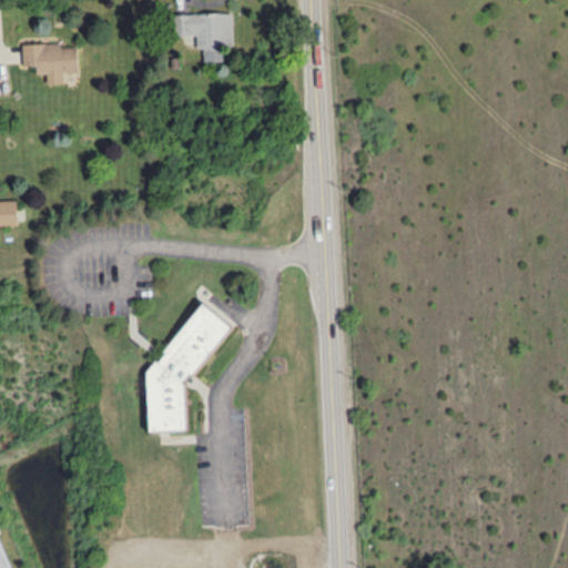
[(175,12),(175,34),(196,34),(198,47),(204,47),(204,60),(224,60),(223,44),(233,44),(233,11),(175,12)]
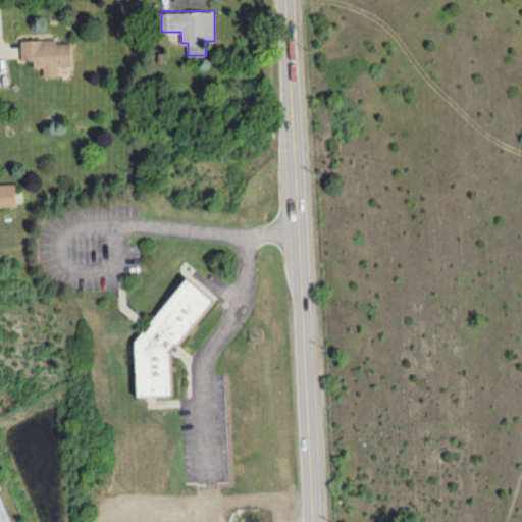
[(21,39),(21,58),(34,58),(35,66),(44,66),(44,75),(58,75),(58,65),(72,64),(71,42),(57,42),(57,38),(21,39)]
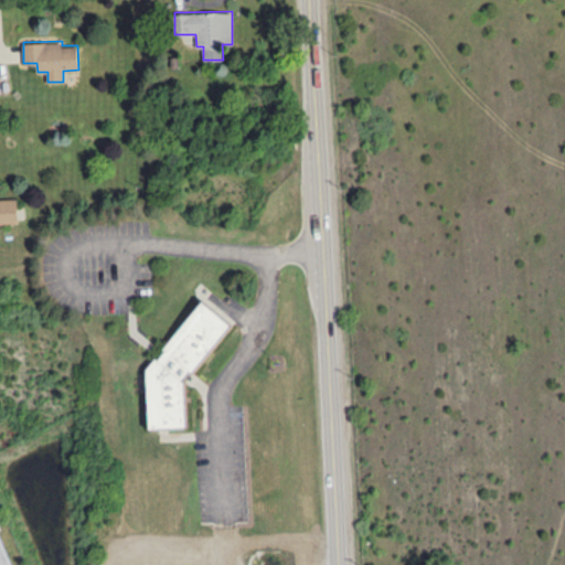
[(0,223),(18,223),(17,198),(0,198),(0,223)]
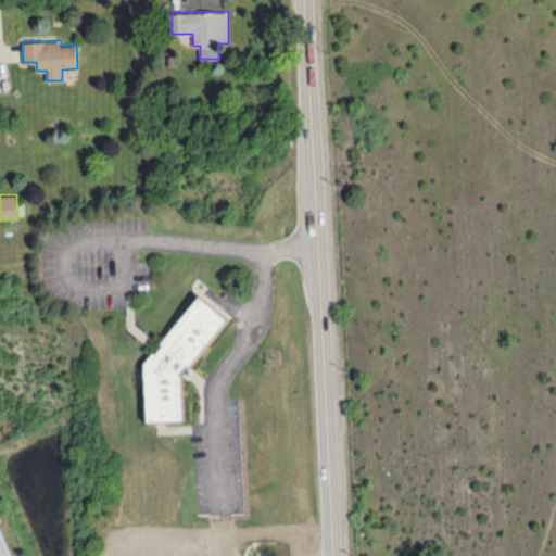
[(184,419),(181,378),(226,316),(197,294),(160,345),(160,352),(151,352),(143,363),(147,420),(184,419)]
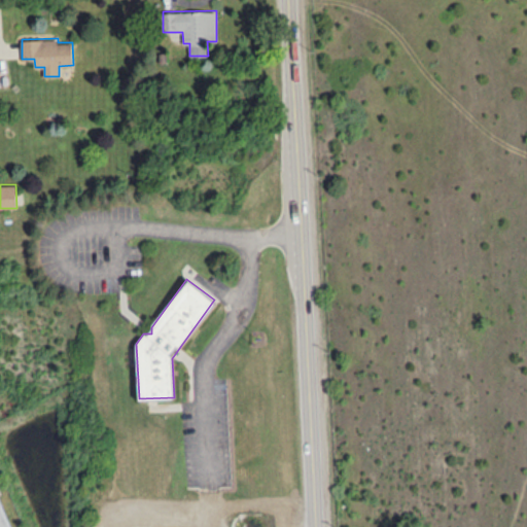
[(0,526),(12,526),(0,492),(0,526)]
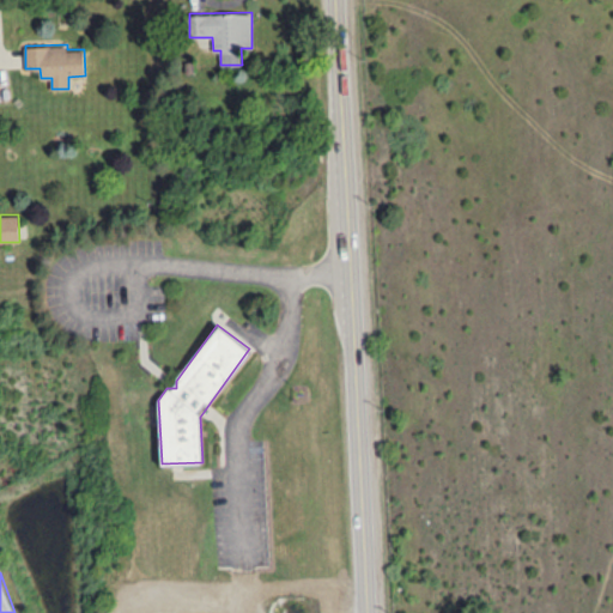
All buildings are outlined.
